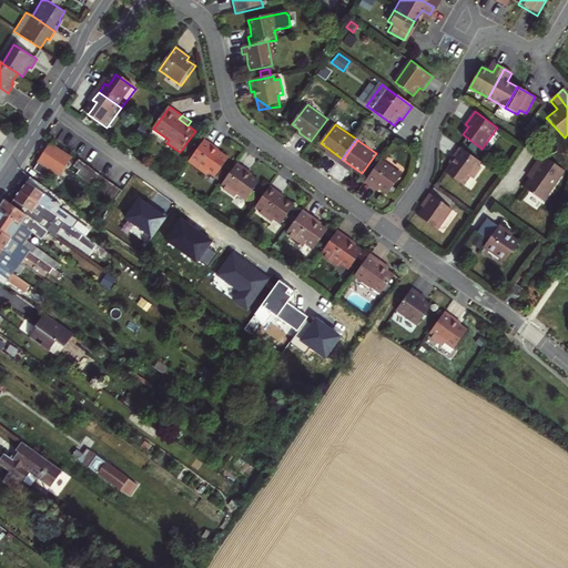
[(205,141),(190,163),(208,175),(210,172),(216,178),(229,161),(219,153),(213,150),(214,148),(205,141)]
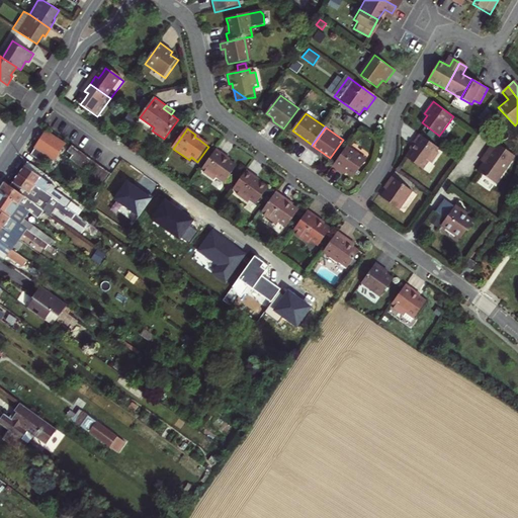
[(40,144),(32,156),(52,169),(63,151),(67,146),(49,133),(40,144)]
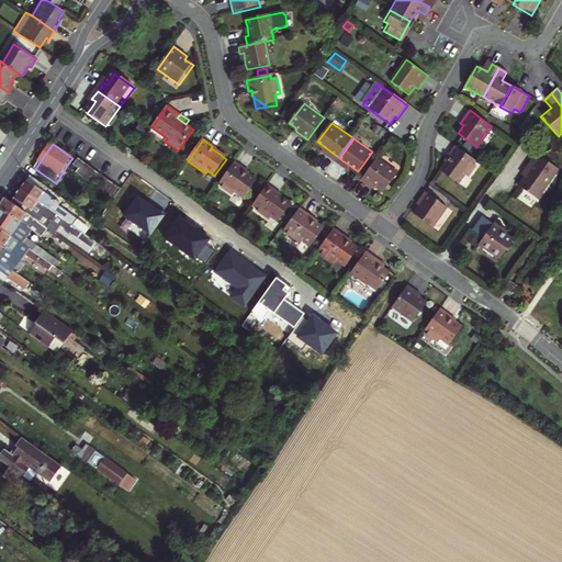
[(453,157),(449,163),(444,170),(461,184),(468,176),(471,178),(479,167),(475,164),(476,161),(457,146),(450,156),(453,157)]
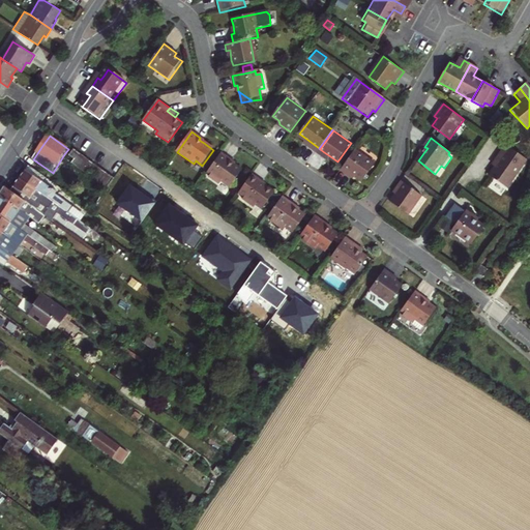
[(319,148),(306,139),(304,142),(317,150),(319,148)]
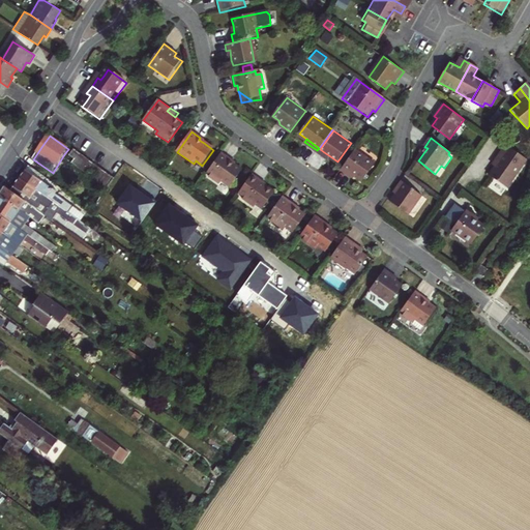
[(527,159),(506,144),(495,160),(496,160),(494,164),(495,166),(490,174),(508,186),(527,159)]
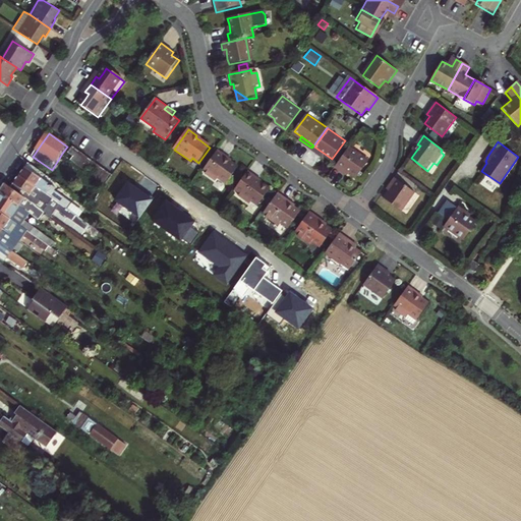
[(72,152),(68,156),(76,162),(78,160),(109,182),(113,177),(105,171),(72,147),(70,150),(72,152)]
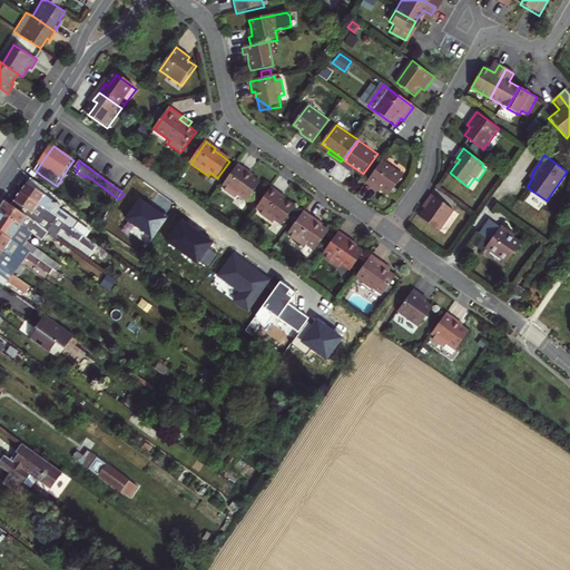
[(382,161),(371,179),(391,194),(403,177),(382,161)]
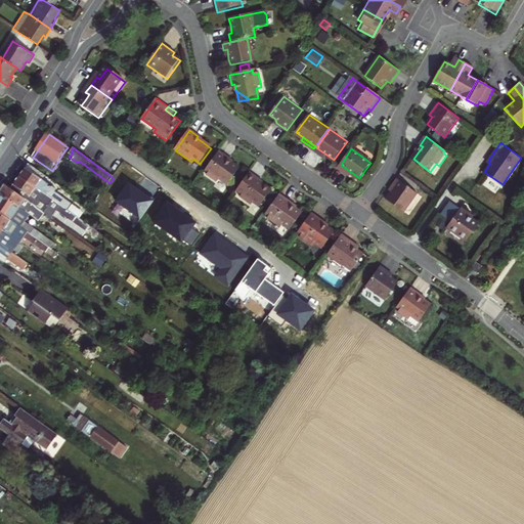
[(239,171),(230,163),(224,159),(225,157),(218,151),(205,170),(209,173),(207,175),(219,184),(221,182),(228,187),(239,171)]
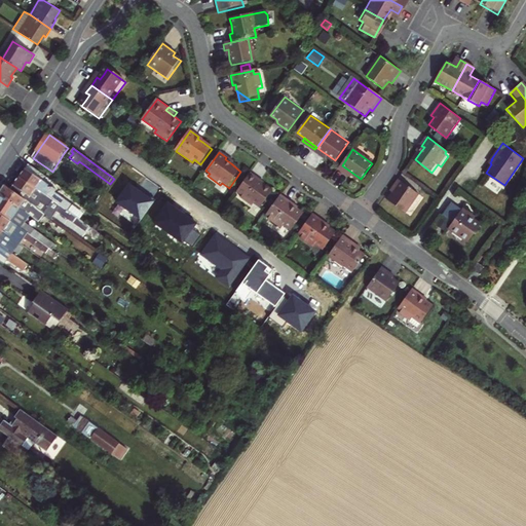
[(21,177),(80,221),(84,215),(55,193),(58,191),(43,181),(46,177),(30,164),(24,173),(21,177)]
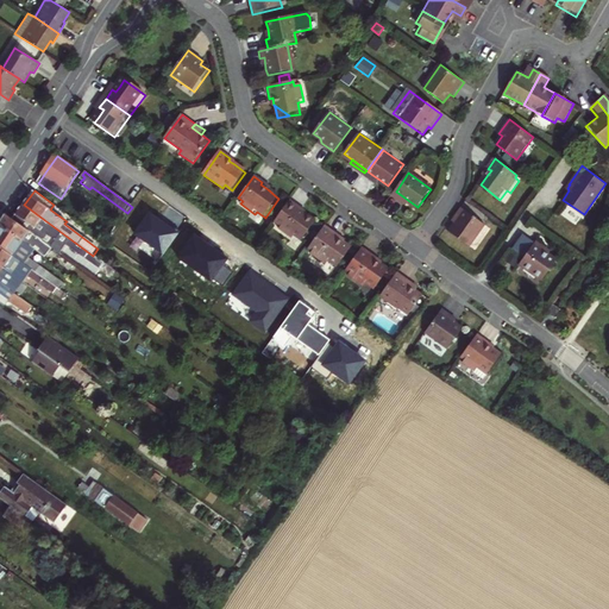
[(418,207),(396,192),(391,196),(407,207),(409,205),(416,211),(418,207)]
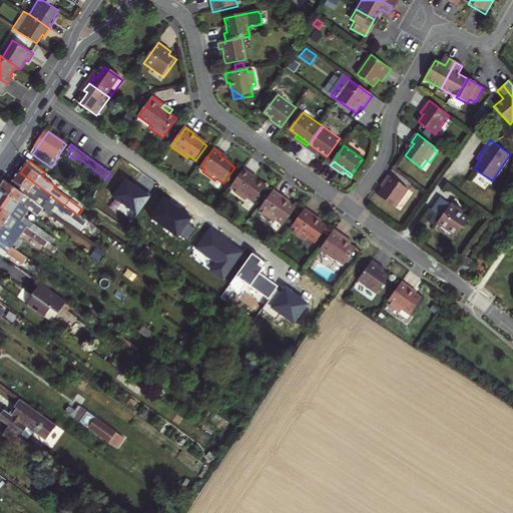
[(265,186),(255,179),(249,175),(250,174),(243,169),(230,187),(235,190),(233,193),(244,201),(246,198),(252,203),(265,186)]
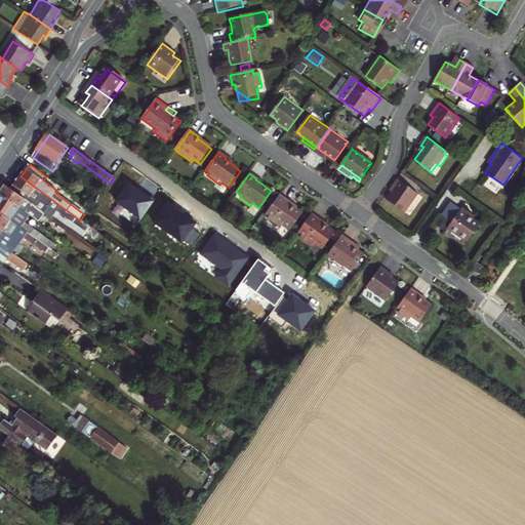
[(80,220),(21,176),(17,180),(12,189),(52,219),(58,211),(87,233),(90,229),(80,220)]
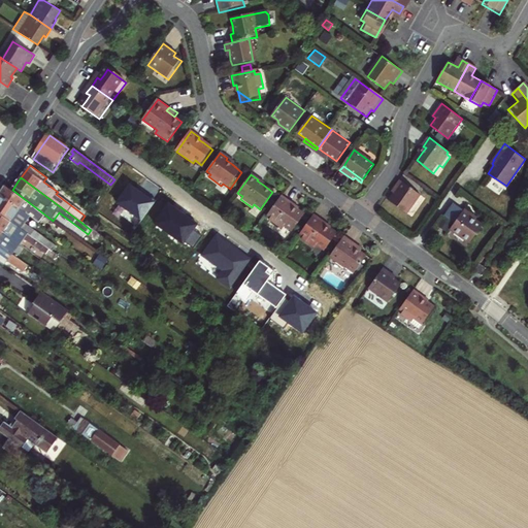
[(401,179),(396,187),(399,189),(395,193),(390,200),(407,213),(422,195),(401,179)]
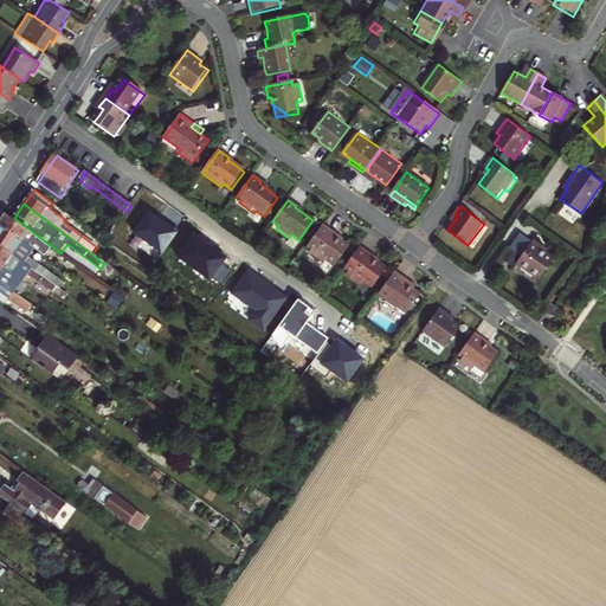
[(56,259),(60,253),(14,218),(7,213),(4,218),(0,223),(37,250),(50,260),(52,256),(56,259)]
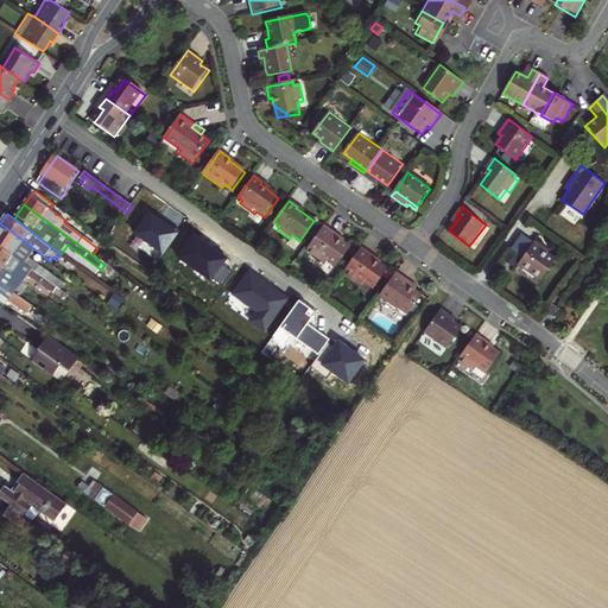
[(176,234),(147,215),(133,236),(162,255),(176,234)]
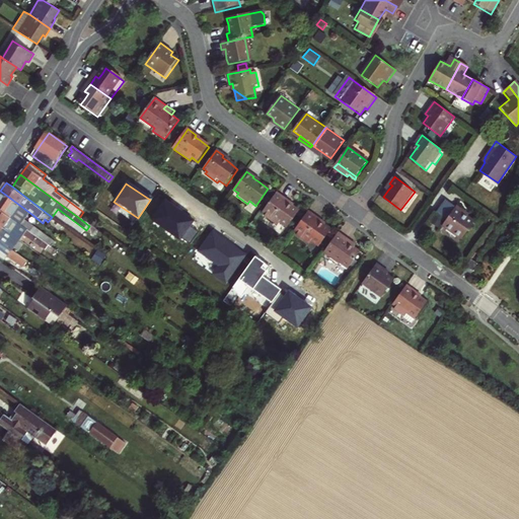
[(26,221),(31,214),(0,191),(0,210),(53,248),(58,242),(26,221)]
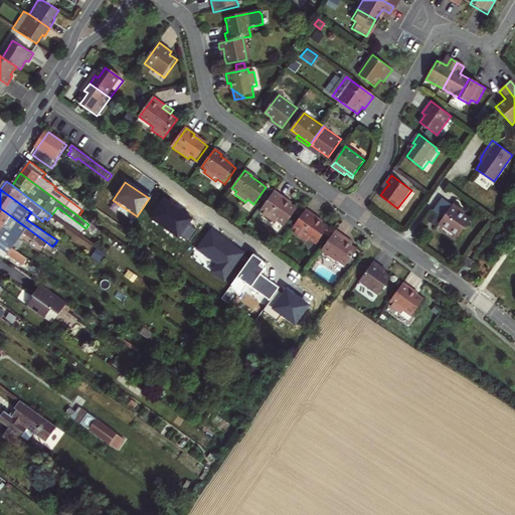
[(297,209),(290,205),(287,202),(288,200),(276,191),(262,210),(265,212),(263,215),(275,224),(277,220),(285,226),(297,209)]
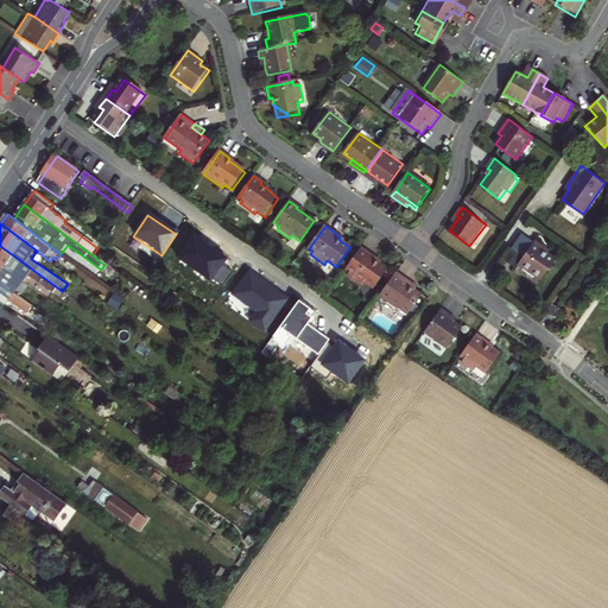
[(227,258),(194,233),(176,257),(210,283),(215,277),(222,283),(232,270),(223,263),(227,258)]
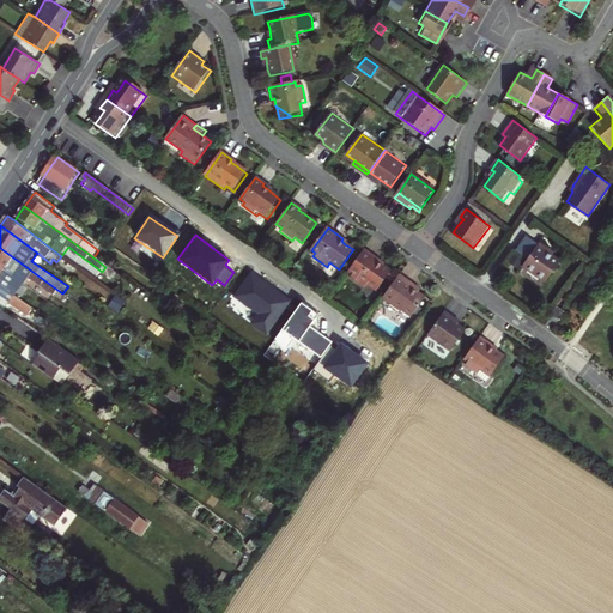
[(528,262),(539,248),(527,238),(516,254),(528,262)]
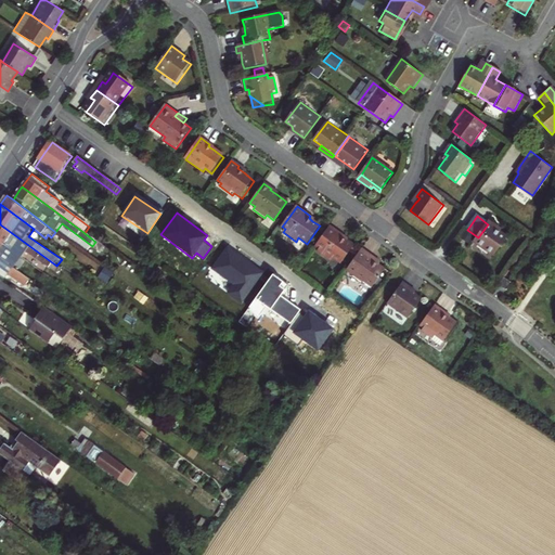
[(502,231),(490,222),(488,224),(478,237),(475,243),(494,257),(507,239),(500,234),(502,231)]
